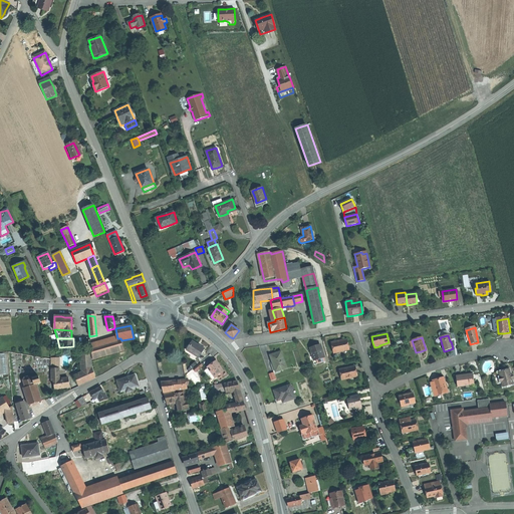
[(124,350),(121,340),(120,338),(117,338),(91,346),(92,359),(124,350)]
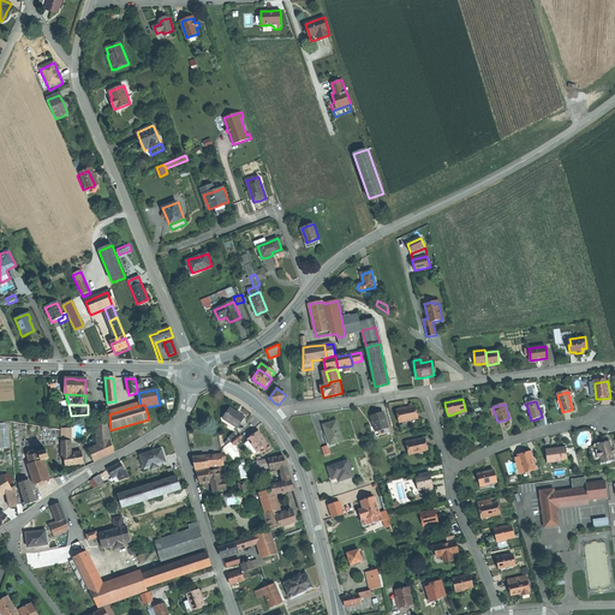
[(401,408),(395,410),(399,423),(417,418),(415,407),(406,408),(402,410),(401,408)]
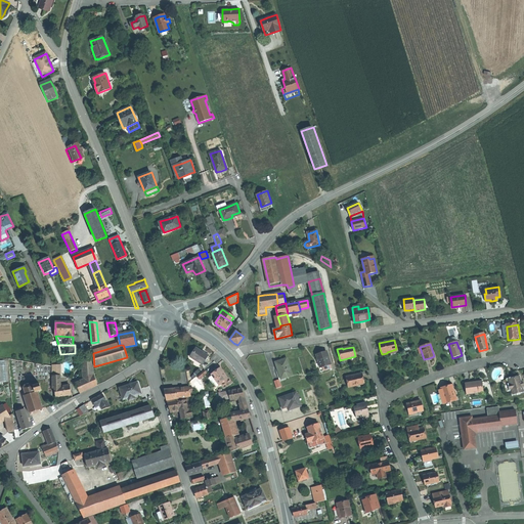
[(202,352),(197,348),(190,357),(201,365),(207,356),(202,352)]
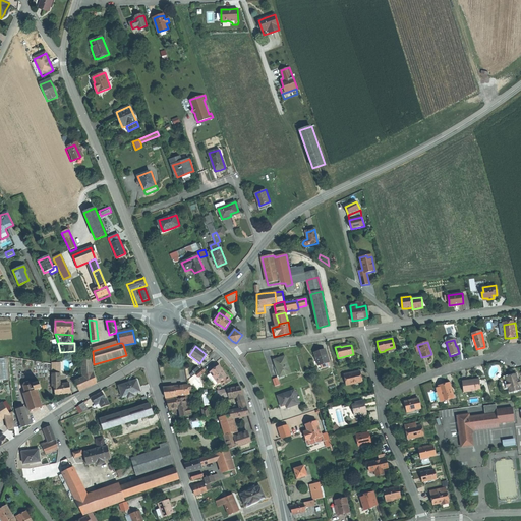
[(314,354),(319,366),(321,366),(329,363),(325,350),(320,352),(314,354)]
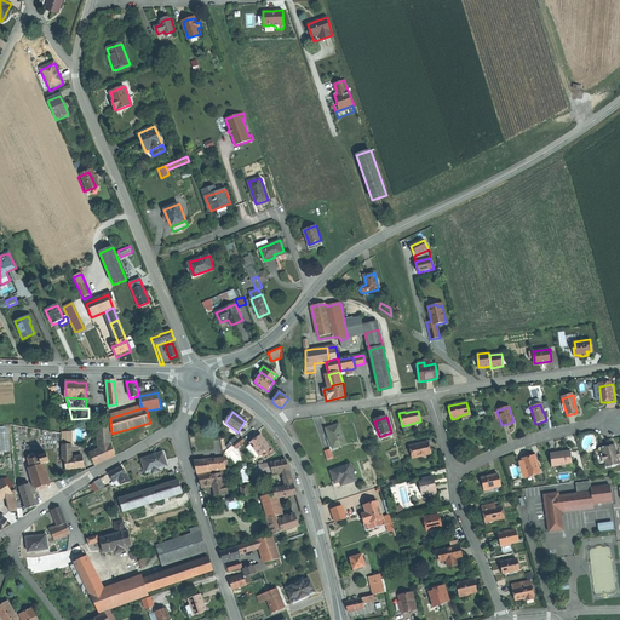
[(112,445),(110,425),(97,426),(101,449),(112,445)]
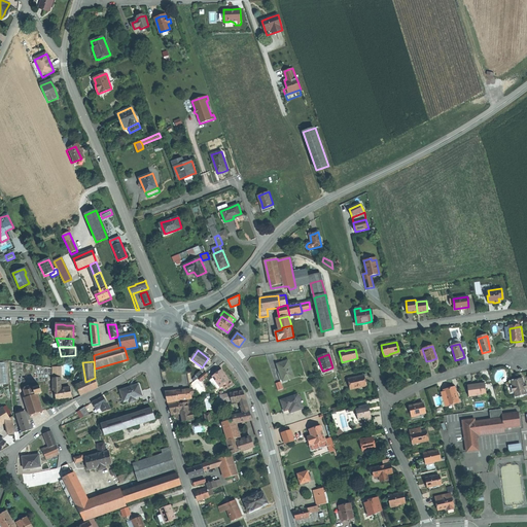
[(278,364),(280,374),(283,381),(288,380),(293,378),(288,361),(282,363),(278,364)]
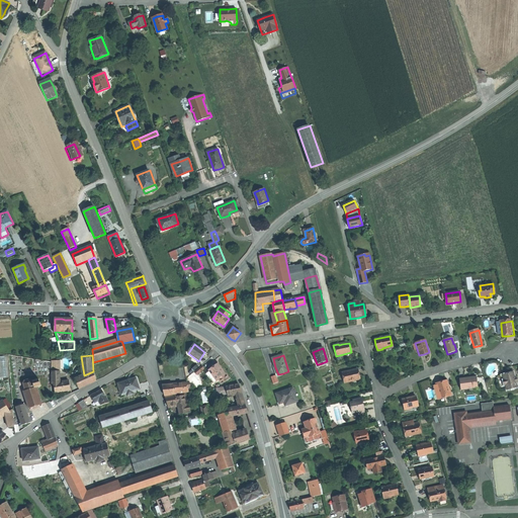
[(217,380),(220,379),(226,374),(222,369),(218,363),(208,370),(209,371),(214,377),(217,380)]
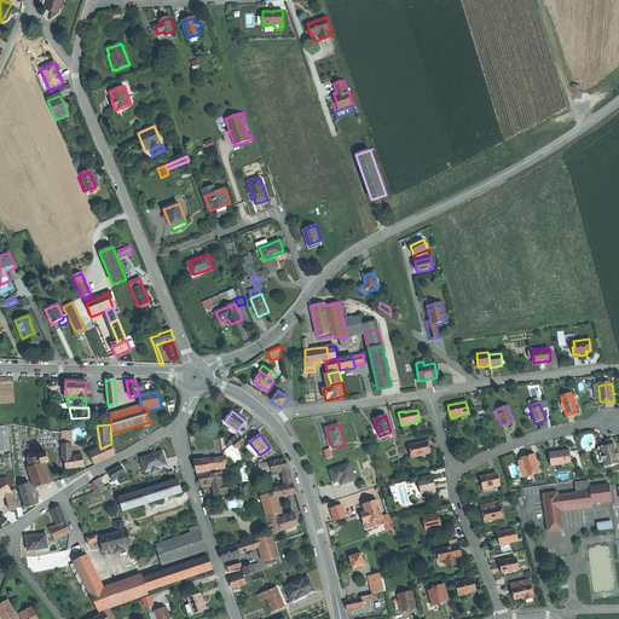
[(236,447),(244,440),(241,437),(232,444),(236,447)]
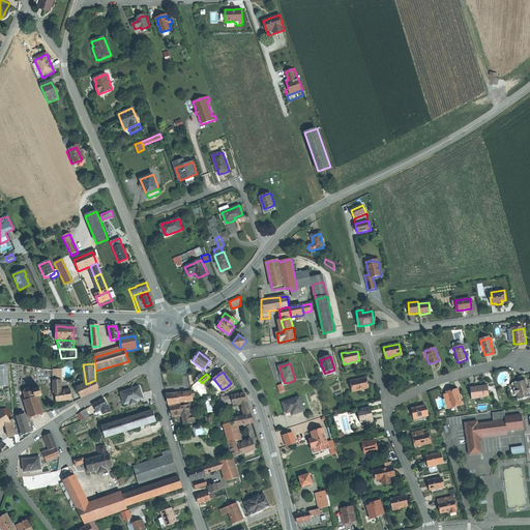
[(283,386),(291,384),(290,382),(285,383),(282,376),(280,377),(282,384),(283,386)]
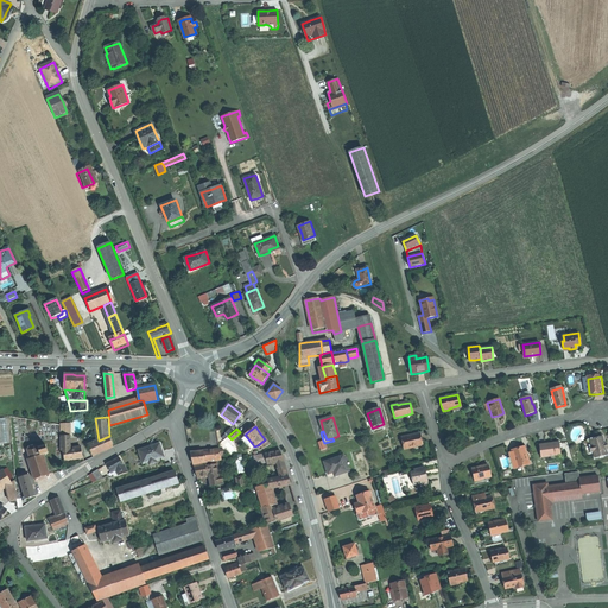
[(419,434),(401,437),(404,449),(423,445),(420,439),(419,434)]
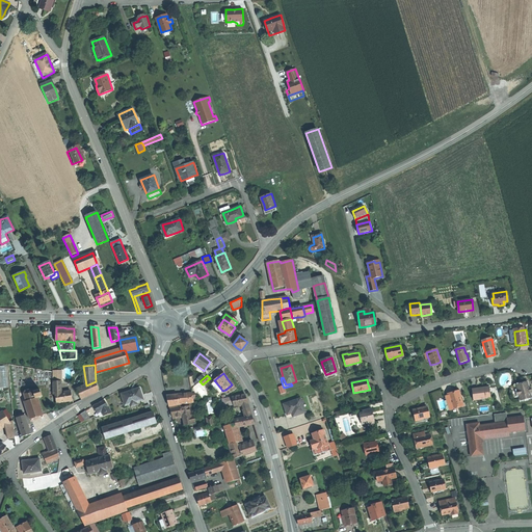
[(99,391),(96,381),(86,386),(77,390),(81,399),(92,395),(99,391)]
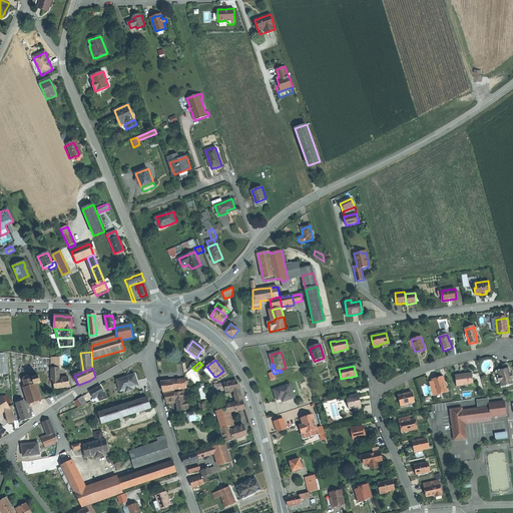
[(223,371),(217,376),(220,380),(227,375),(223,370),(223,371)]
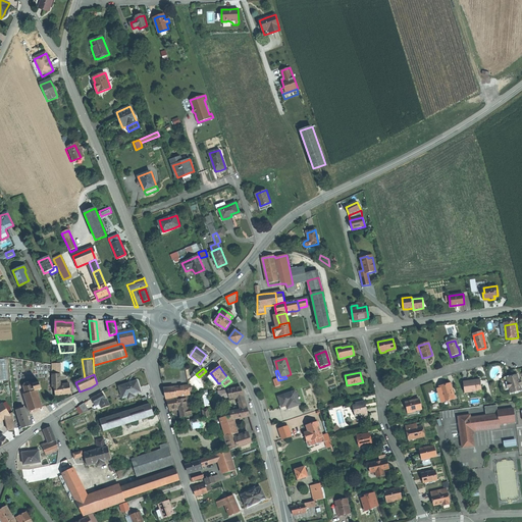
[(512,377),(507,378),(510,394),(520,392),(517,376),(512,377)]
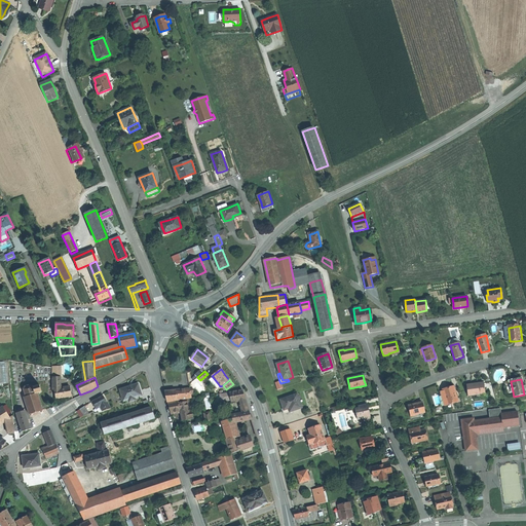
[(475,384),(466,385),(467,397),(485,395),(483,383),(475,384)]
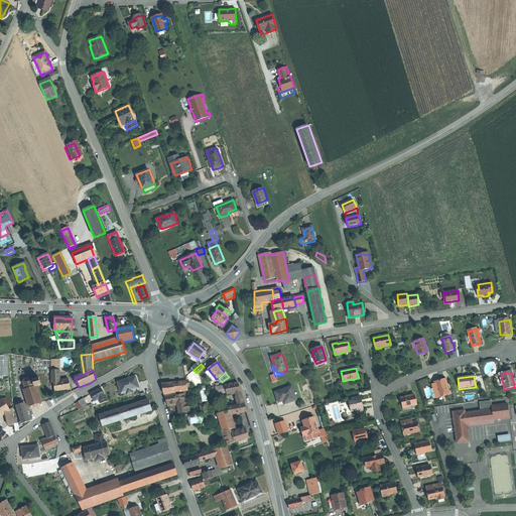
[(126,392),(132,390),(139,388),(136,377),(126,380),(118,383),(122,394),(126,392)]
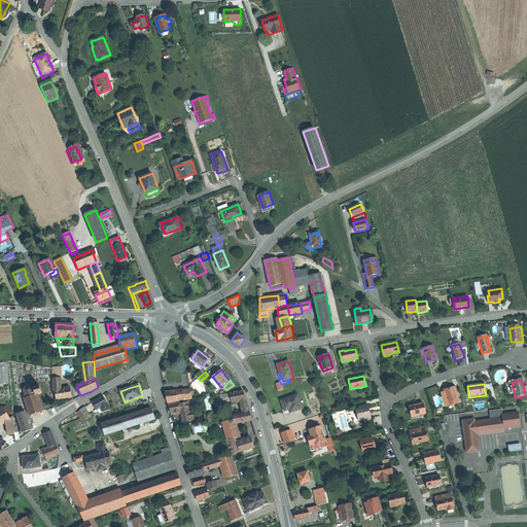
[(43,412),(37,394),(42,393),(40,386),(33,388),(32,387),(30,386),(25,388),(24,390),(26,397),(24,398),(30,416),(43,412)]
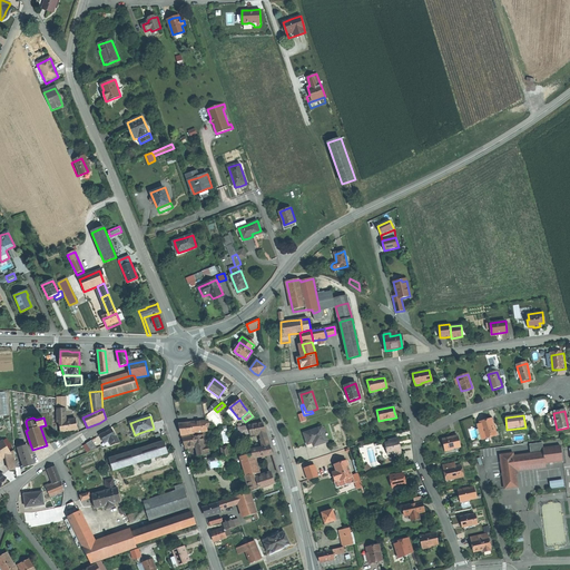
[(65,421),(59,422),(59,423),(61,432),(68,431),(78,430),(76,419),(65,421)]
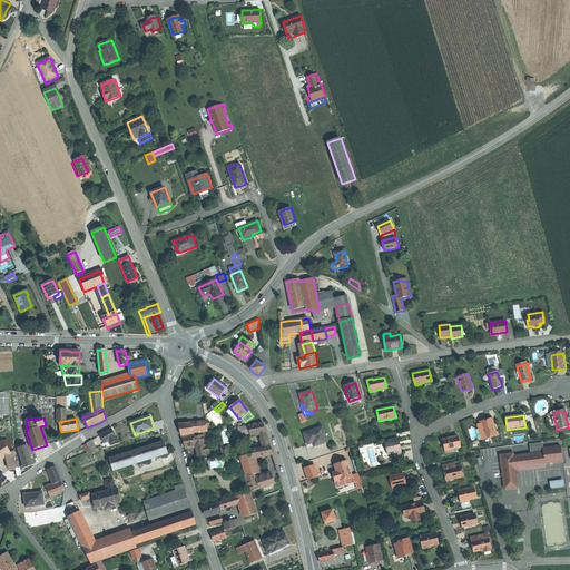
[(485,439),(488,438),(495,435),(491,419),(484,421),(480,422),(480,424),(481,429),(482,429),(485,439)]
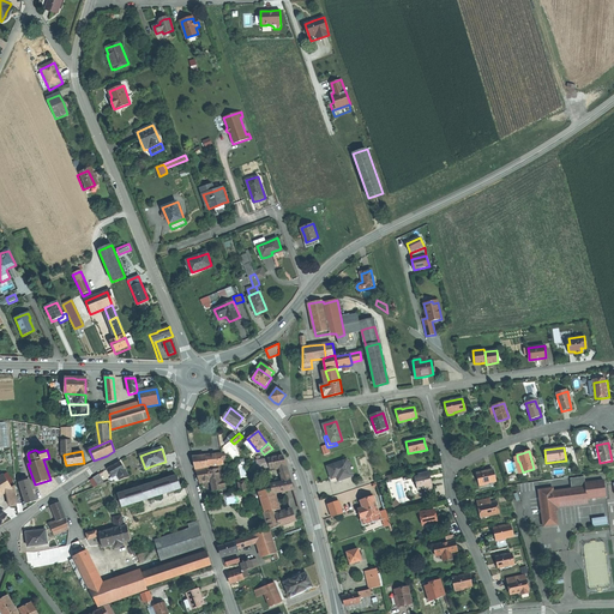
[(205,456),(192,457),(193,463),(196,469),(206,468),(205,456)]
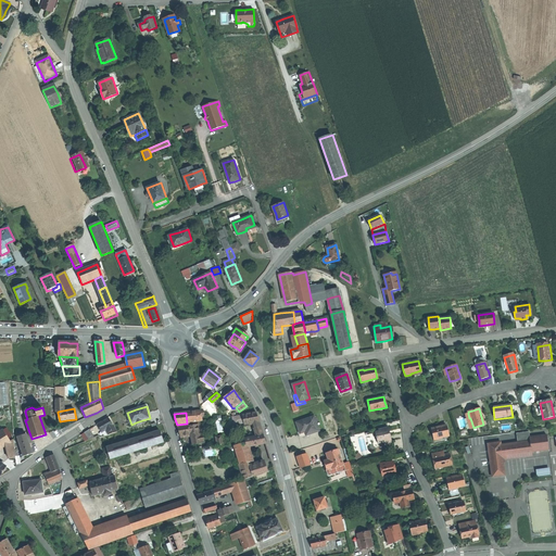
[(257,418),(256,413),(242,416),(244,422),(244,425),(252,424),(258,421),(257,418)]
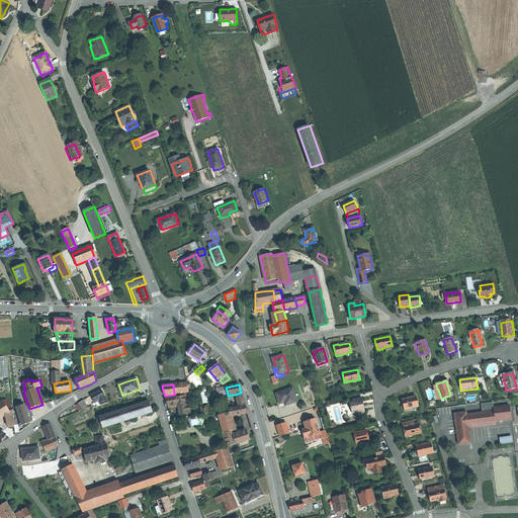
[(294,394),(292,389),(276,394),(277,399),(280,408),(285,406),(288,405),(297,402),(294,394)]
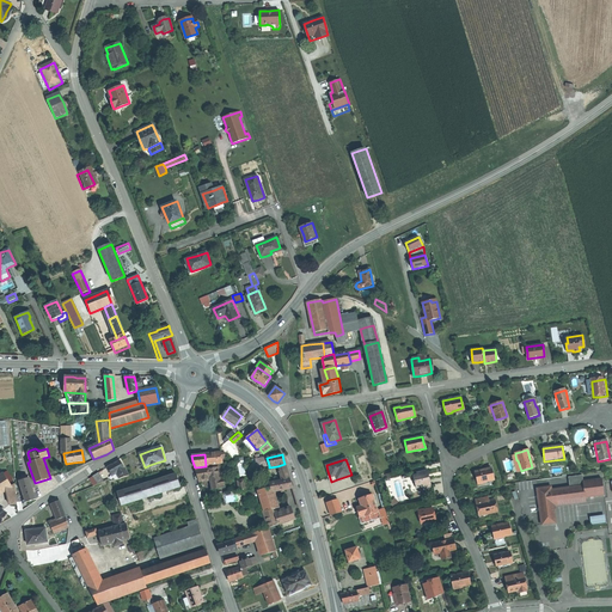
[(124,469),(120,461),(114,465),(108,467),(112,476),(118,472),(124,469)]
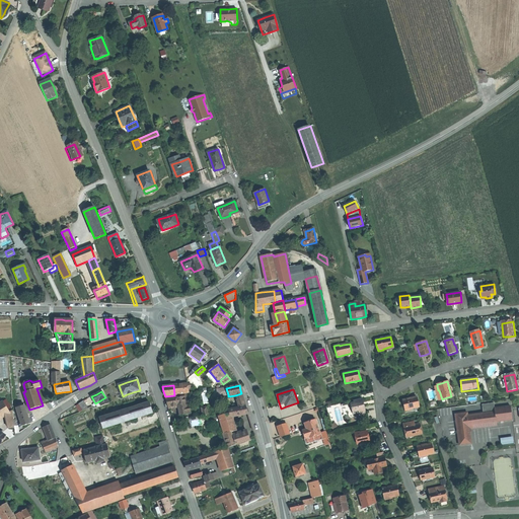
[(238,406),(245,405),(241,393),(235,395),(238,406)]
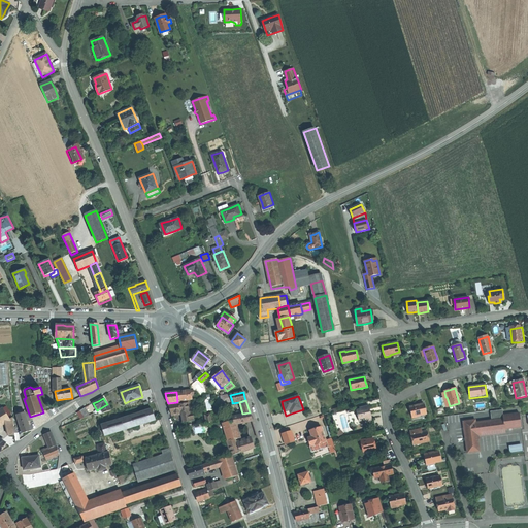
[(178,402),(168,404),(171,415),(182,413),(182,411),(189,410),(187,403),(179,405),(178,402)]
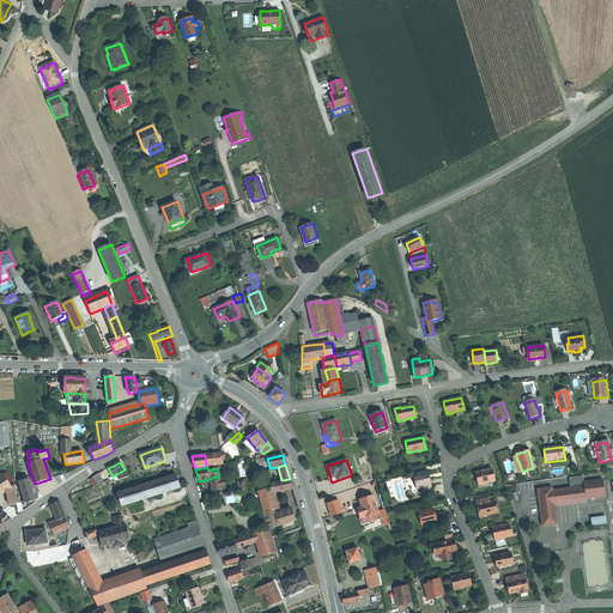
[(126,468),(125,469),(119,473),(122,479),(129,477),(126,468)]
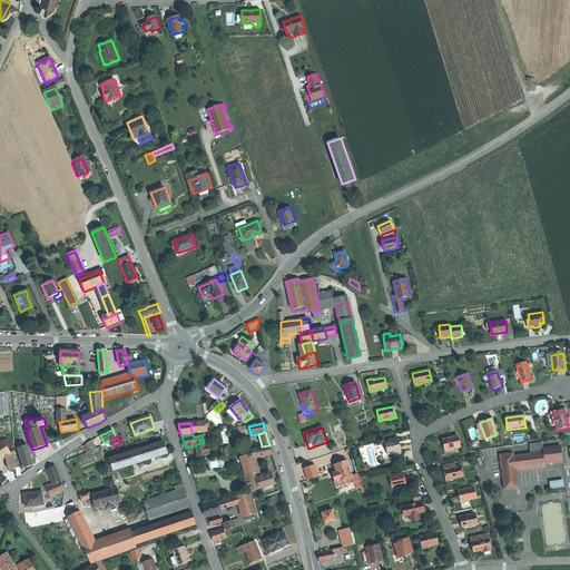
[(458,436),(455,436),(452,438),(448,439),(442,440),(444,450),(451,449),(460,446),(458,436)]
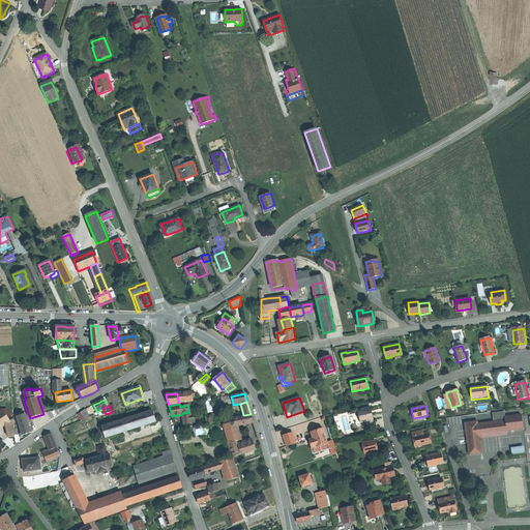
[(358,412),(359,418),(360,418),(361,422),(366,421),(367,424),(373,423),(372,420),(373,420),(371,414),(370,407),(361,409),(361,411),(358,412)]
